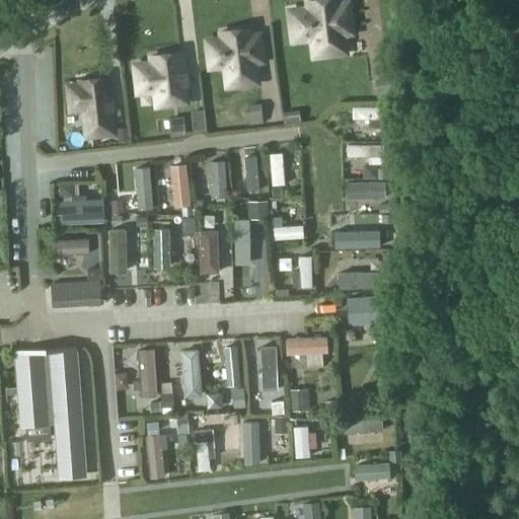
[(310,25),(313,47),(345,44),(339,0),(317,0),(307,1),(310,21),(308,21),(309,26),(310,25)]
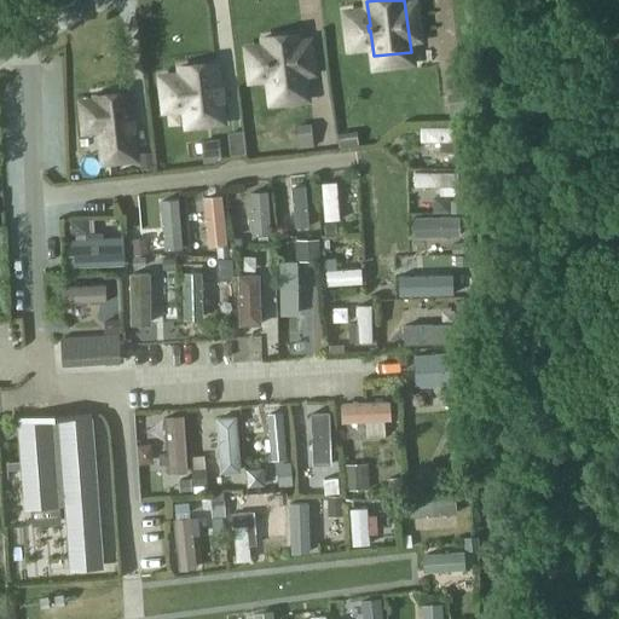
[(266,65),(270,90),(305,86),(299,34),(264,38),(266,59),(264,59),(265,65),(266,65)]
